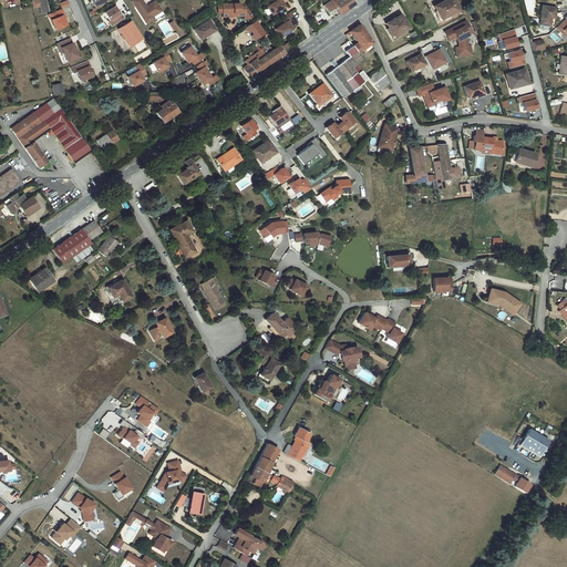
[(35,8),(41,7),(42,13),(49,12),(45,0),(39,0),(33,1),(35,8)]
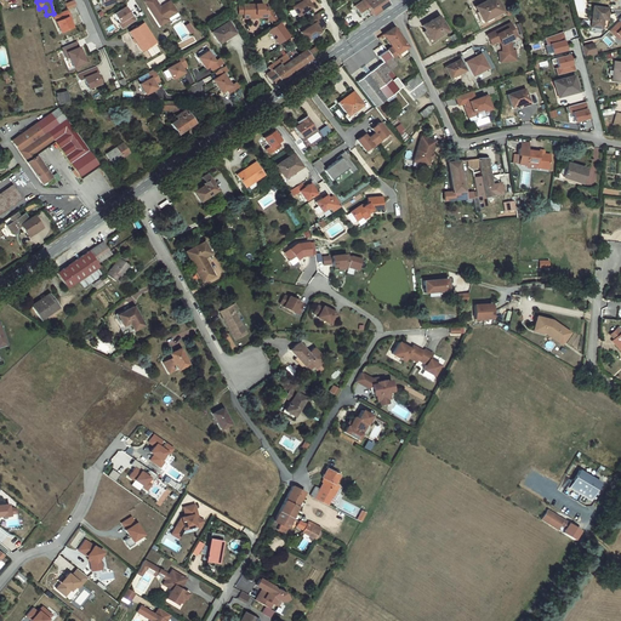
[(155,0),(143,0),(160,23),(169,17),(166,16),(165,13),(175,6),(170,0),(164,0),(161,3),(161,4),(160,6),(159,4),(155,0)]
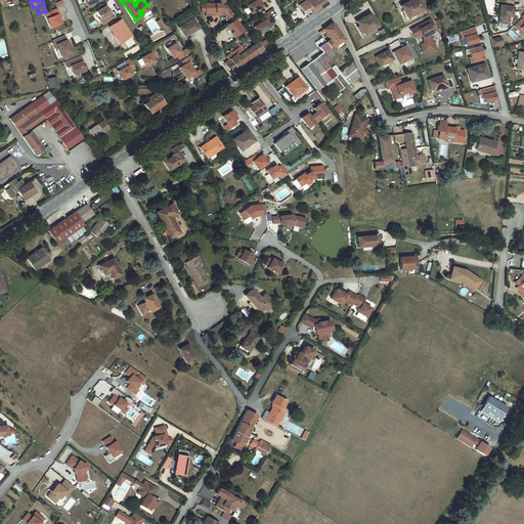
[(243,0),(242,1),(246,9),(258,2),(256,0),(243,0)]
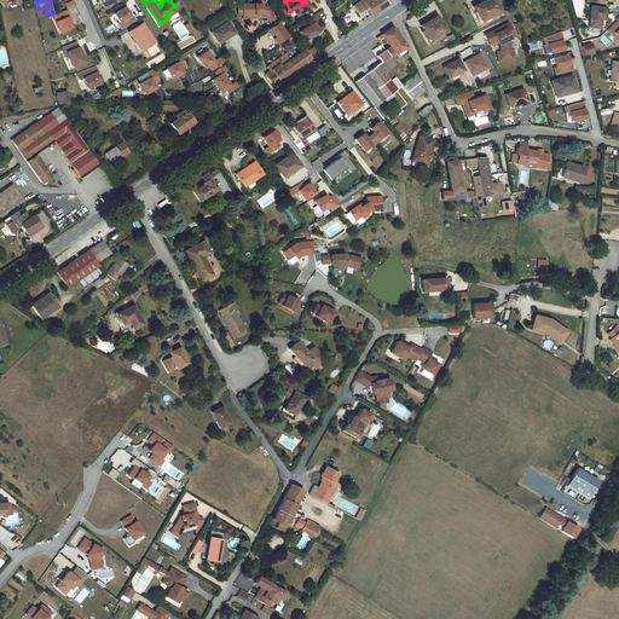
[(385,0),(362,0),(353,6),(360,16),(368,11),(371,16),(388,4),(385,0)]
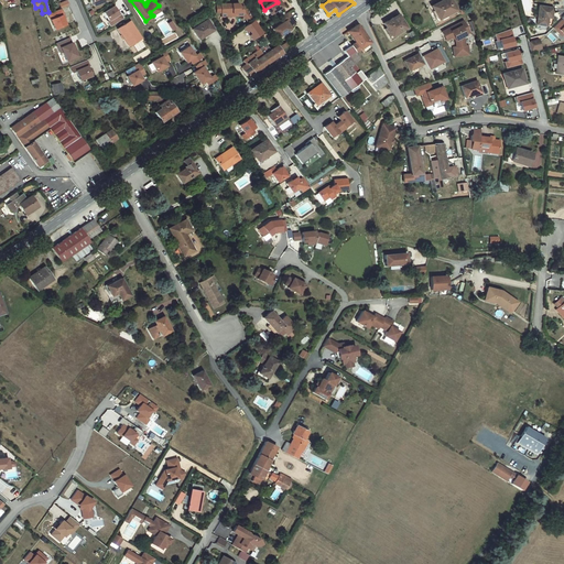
[(219,6),(214,4),(215,13),(220,13),(220,17),(242,17),(246,21),(252,18),(243,6),(240,6),(240,2),(218,3),(219,6)]
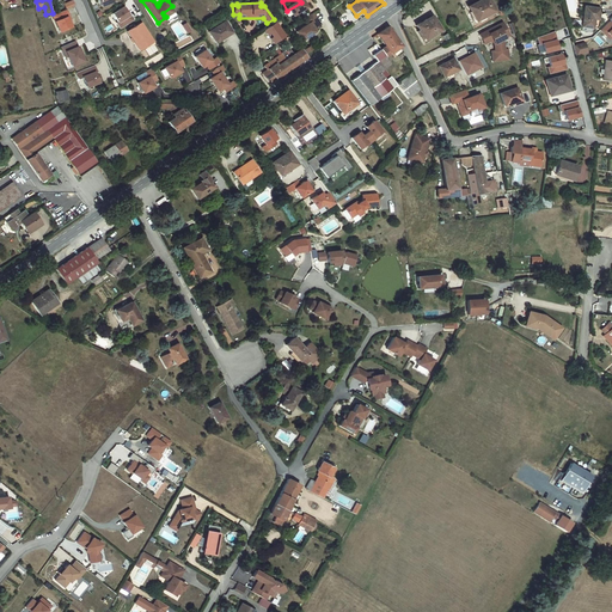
[(114,16),(120,23),(118,24),(122,29),(135,20),(130,14),(129,16),(124,7),(114,16)]
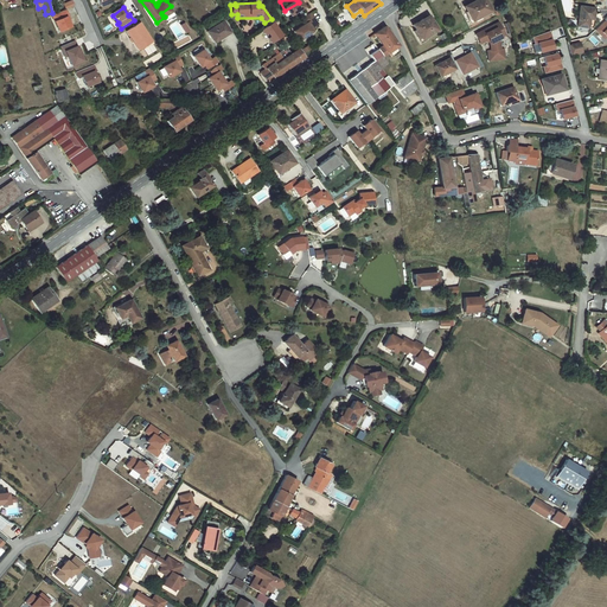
[(487,7),(468,18),(475,32),(496,21),(487,7)]
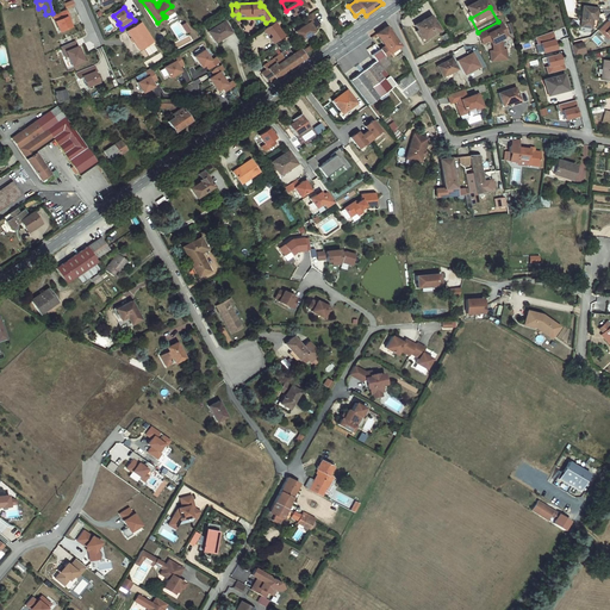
[(599,10),(585,7),(582,27),(592,30),(593,20),(597,22),(599,10)]
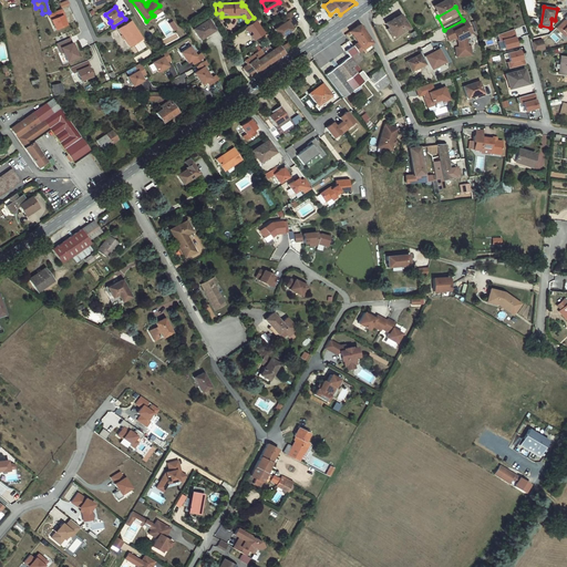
[(63,18),(62,14),(64,13),(62,8),(49,13),(55,29),(66,24),(63,18)]
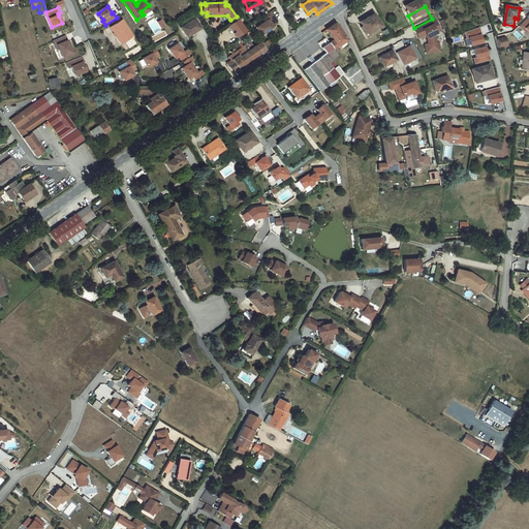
[(272,24),(271,23),(276,18),(269,9),(262,13),(266,18),(256,26),(261,33),(272,24)]
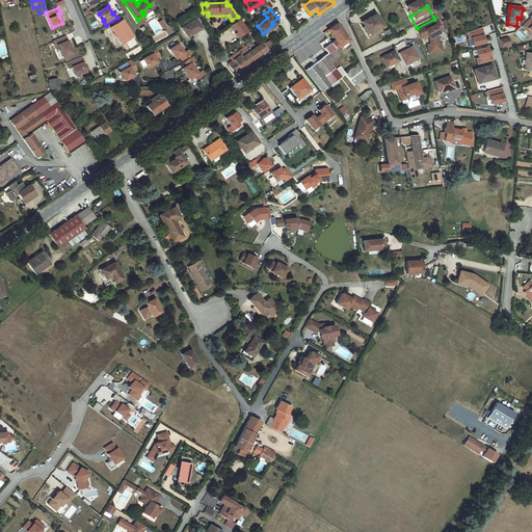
[(194,17),(181,26),(188,36),(201,27),(194,17)]
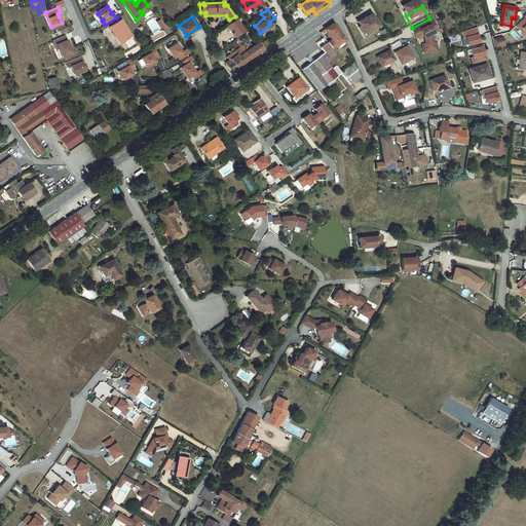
[(234,19),(224,27),(232,39),(243,31),(234,19)]
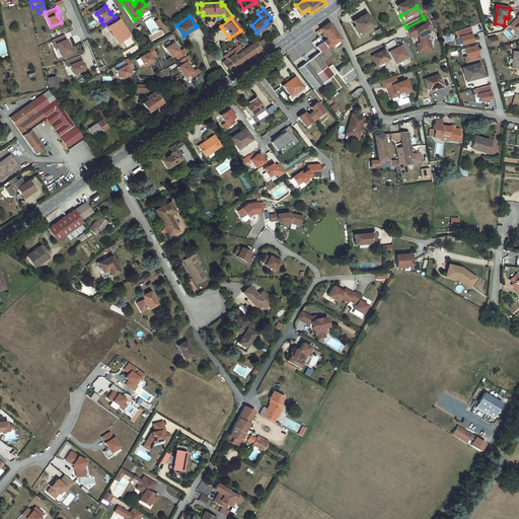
[(518,20),(518,18),(510,25),(517,33),(518,31),(518,20)]
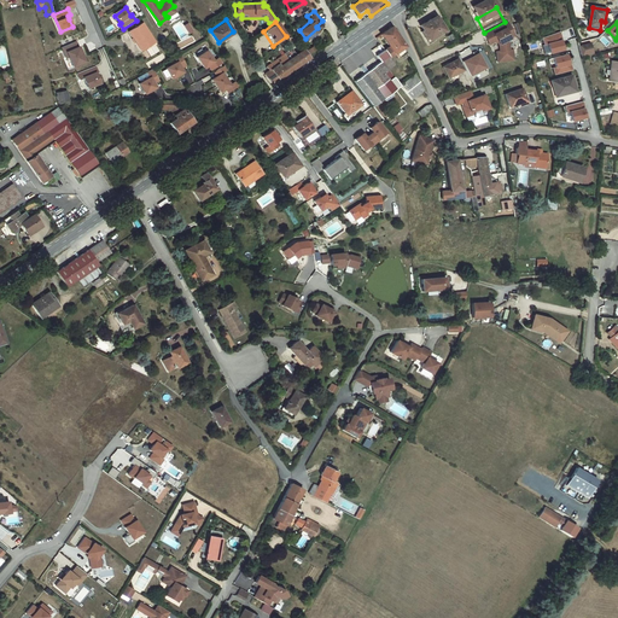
[(156,42),(144,24),(130,33),(143,52),(147,48),(156,42)]
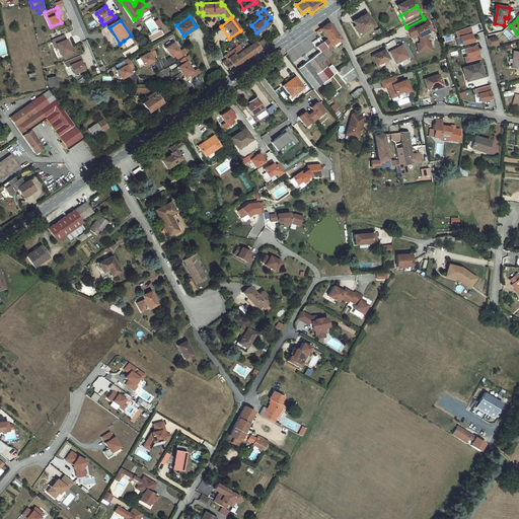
[(355,28),(358,32),(362,40),(365,39),(375,31),(368,20),(355,28)]
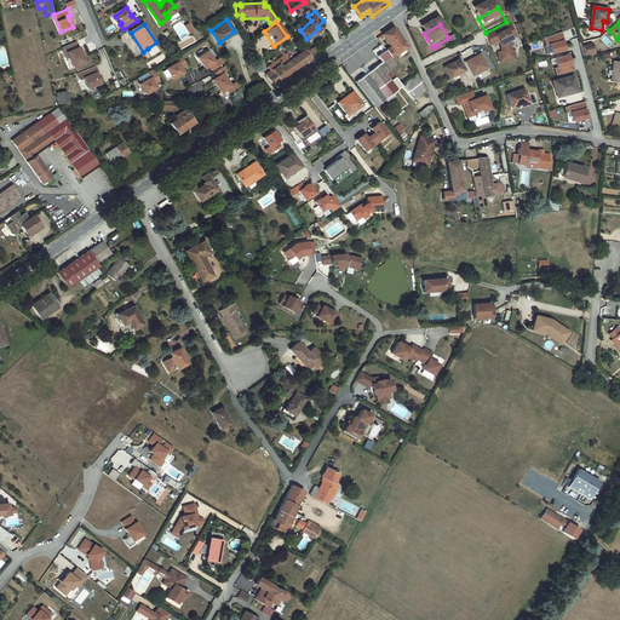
[(520,44),(514,32),(504,36),(501,36),(489,42),(494,52),(501,49),(504,51),(505,58),(501,59),(503,70),(520,68),(517,57),(515,58),(514,49),(512,47),(520,44)]
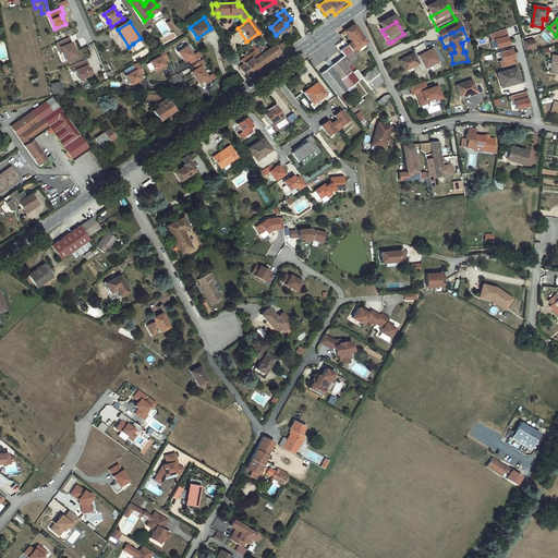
[(490,35),(493,41),(492,41),(494,49),(498,48),(511,45),(509,37),(507,28),(490,35)]
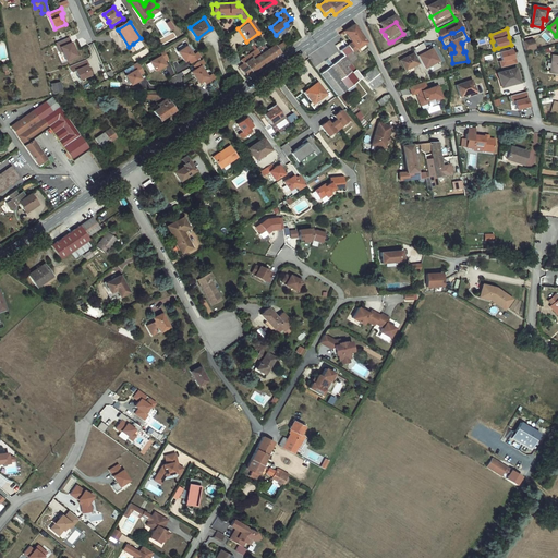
[(349,38),(358,50),(344,59),(346,60),(348,63),(351,70),(354,75),(359,72),(355,68),(363,62),(359,57),(362,55),(364,59),(372,55),(368,50),(371,48),(359,32),(349,38)]
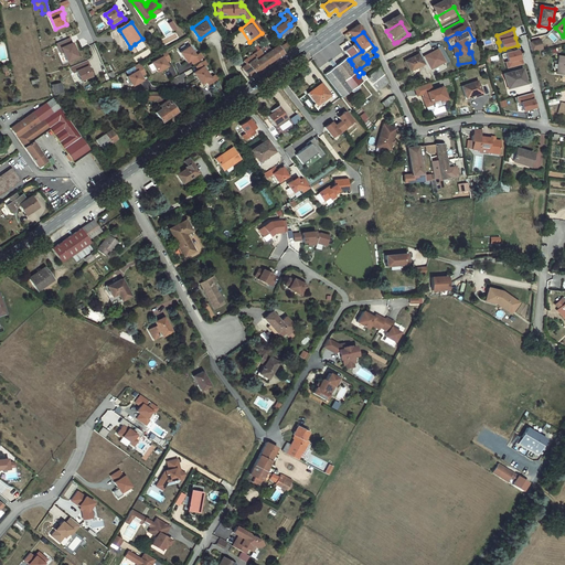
[(62,54),(64,53),(68,62),(80,57),(73,43),(73,44),(71,39),(59,44),(62,54)]
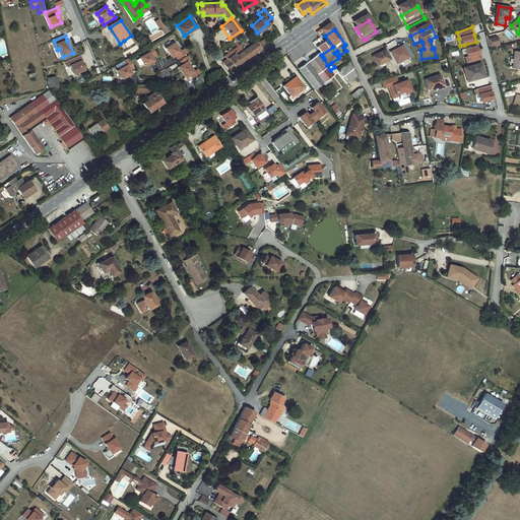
[(237,61),(259,45),(254,38),(241,47),(238,42),(222,53),(225,56),(220,60),(226,68),(237,61)]
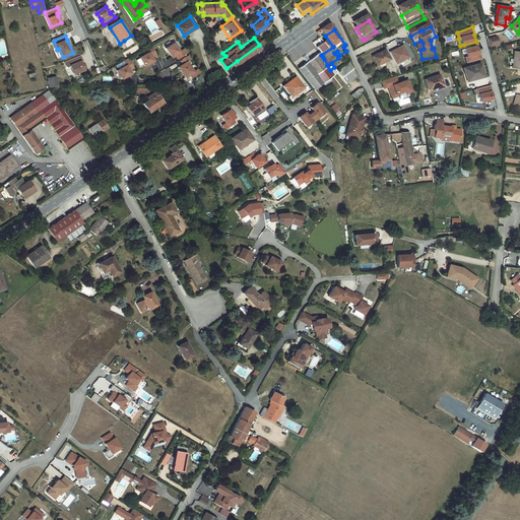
[(499,38),(489,40),(491,49),(501,46),(499,38)]
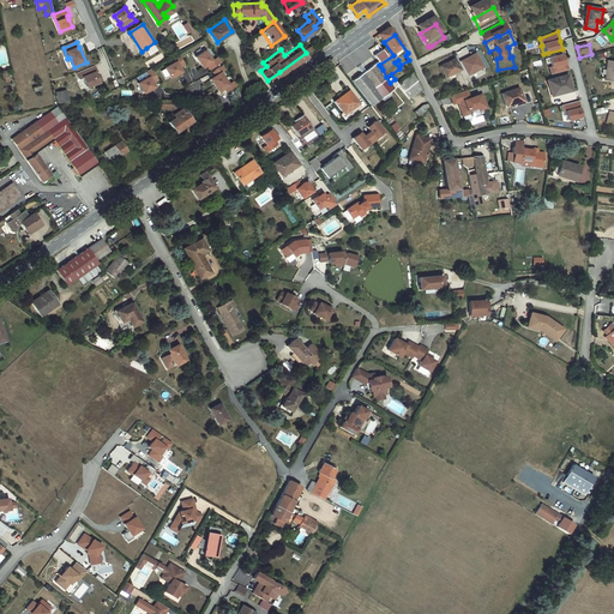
[(212,58),(205,48),(197,54),(203,65),(208,61),(210,66),(221,60),(217,54),(212,58)]
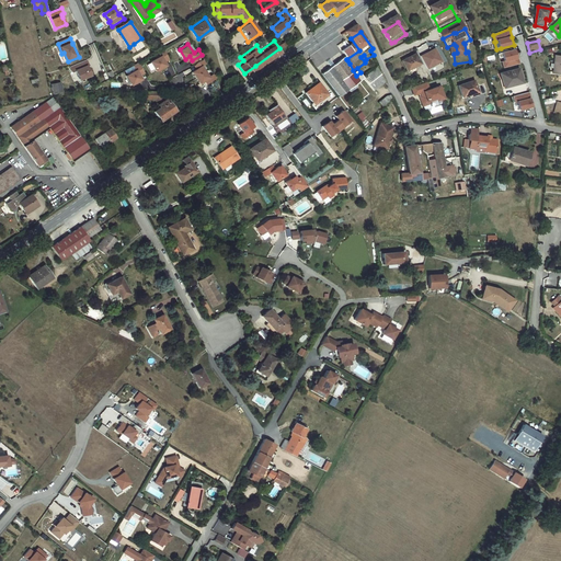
[(168,57),(162,47),(158,50),(160,55),(151,60),(157,69),(165,64),(163,60),(168,57)]
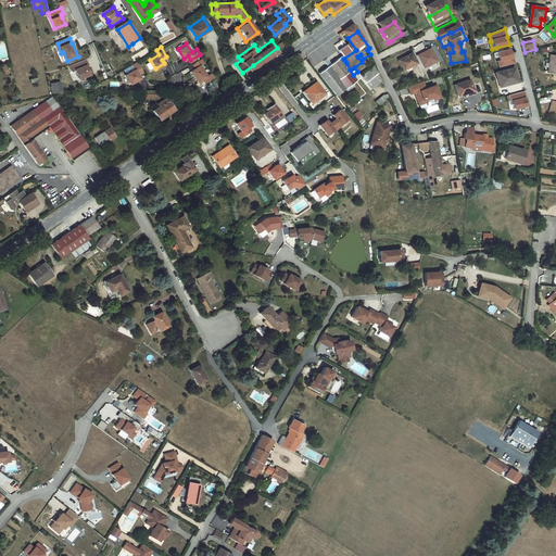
[(500,67),(515,63),(512,49),(500,52),(502,61),(498,62),(500,67)]
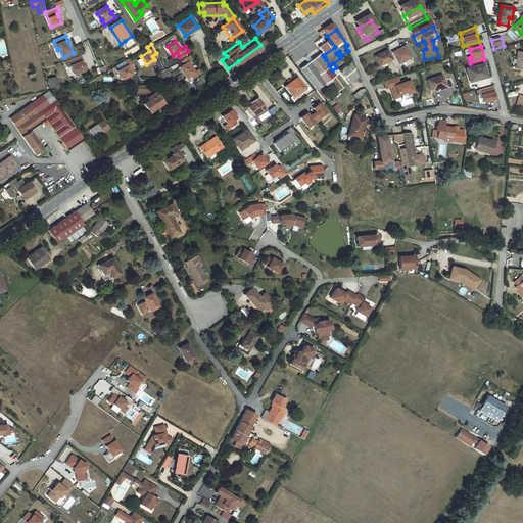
[(200,68),(197,65),(193,68),(187,59),(191,56),(189,52),(181,57),(183,61),(178,64),(185,75),(190,72),(192,75),(200,68)]
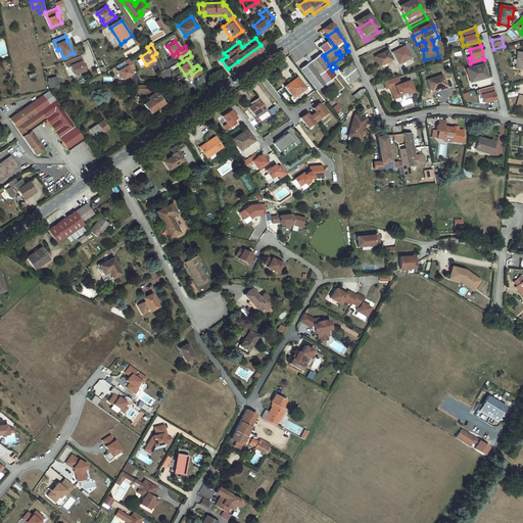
[(324,56),(323,55),(315,61),(319,66),(305,76),(321,96),(329,91),(335,86),(339,83),(331,72),(332,70),(329,65),(326,59),(324,56)]
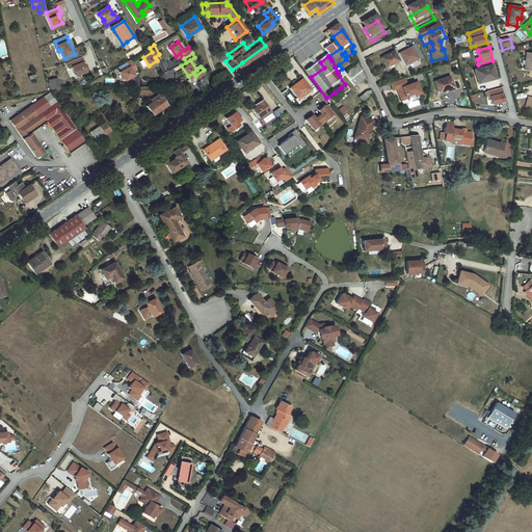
[(397,57),(384,64),(389,74),(402,67),(397,57)]
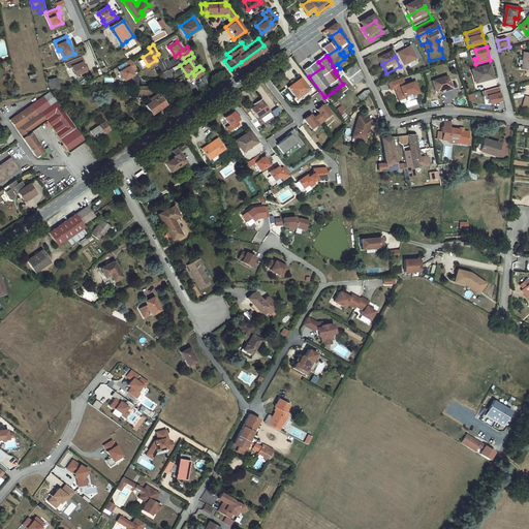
[(130,66),(122,71),(127,79),(135,73),(133,70),(137,67),(132,59),(130,60),(127,62),(130,66)]
